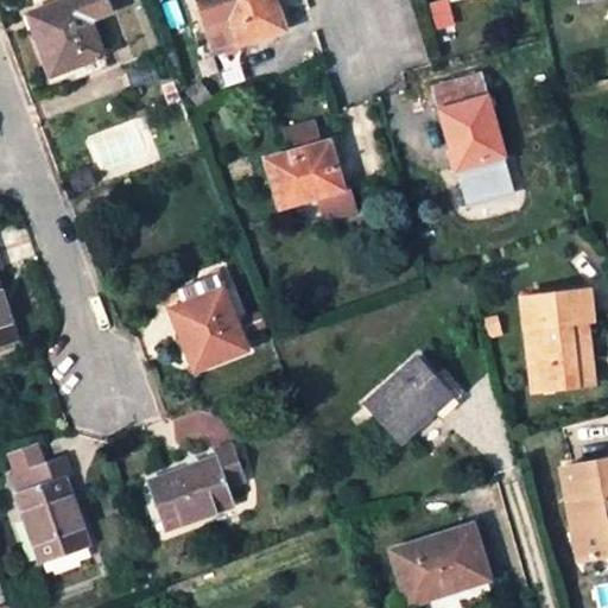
[(77,0),(74,0),(27,18),(37,42),(39,40),(54,76),(112,54),(99,18),(87,23),(77,0)]
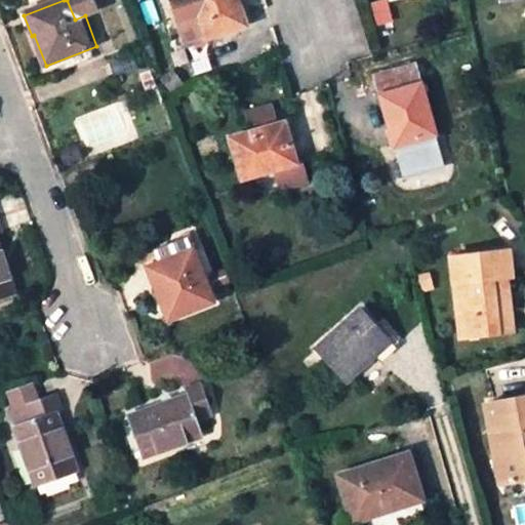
[(87,0),(67,0),(75,19),(85,15),(92,12),(87,0)]
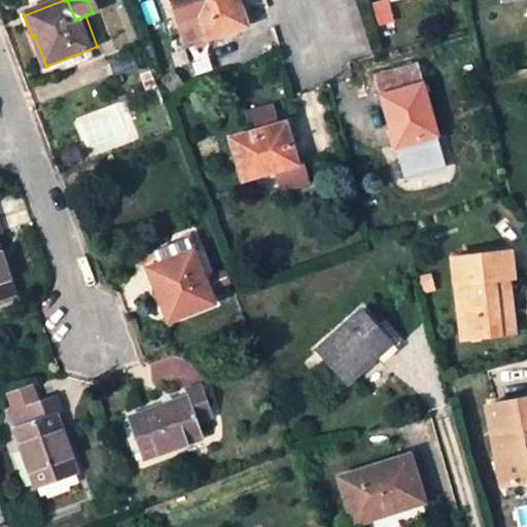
[(199,15),(194,0),(167,0),(176,24),(199,15)]
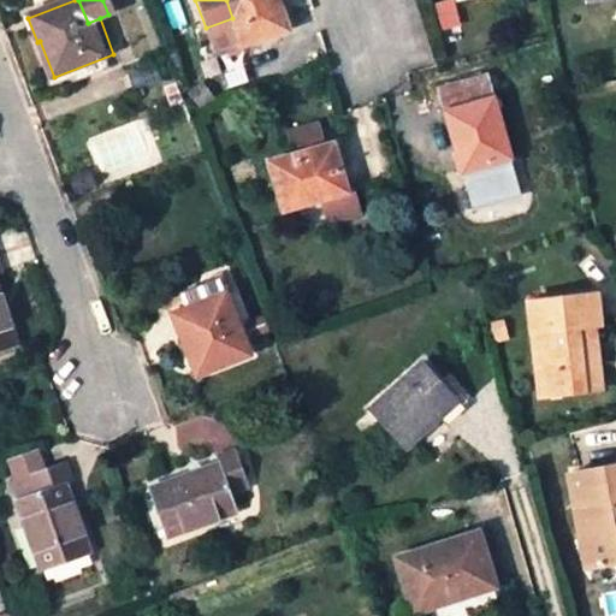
[(278,0),(226,0),(232,18),(250,66),(278,57),(272,37),(290,31),(278,0)]
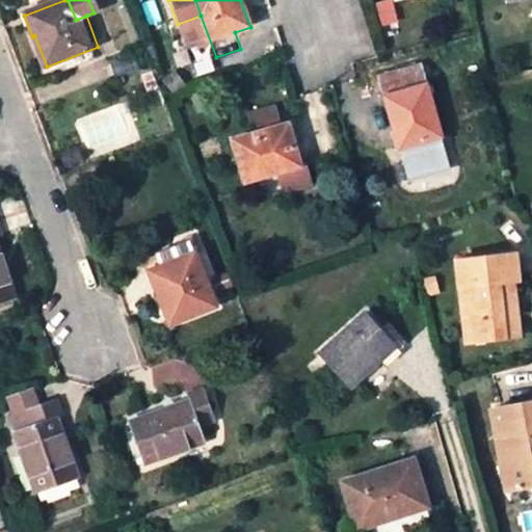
[(399,148),(440,138),(423,68),(381,77),(399,148)]
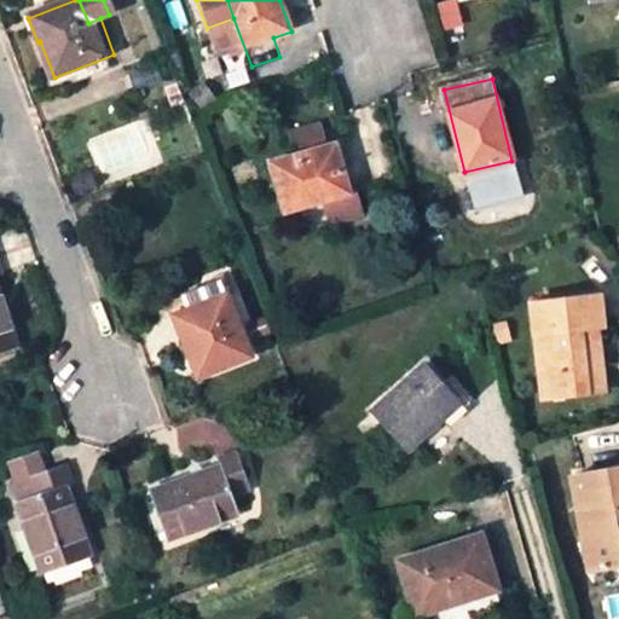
[(295,131),(302,156),(331,148),(325,121),(295,131)]
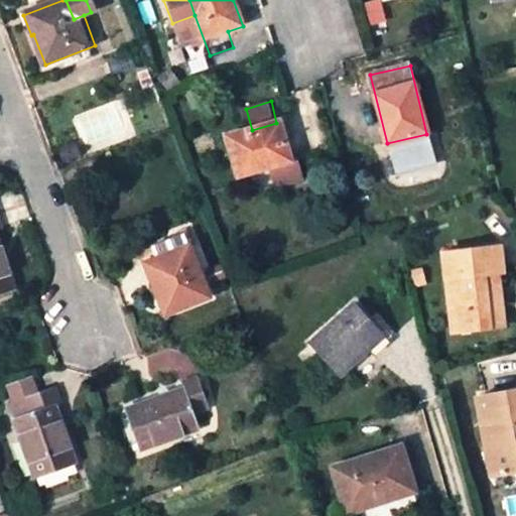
[(252,130),(228,137),(239,175),(270,167),(276,186),(300,179),(294,160),(290,161),(279,122),(276,123),(252,130)]
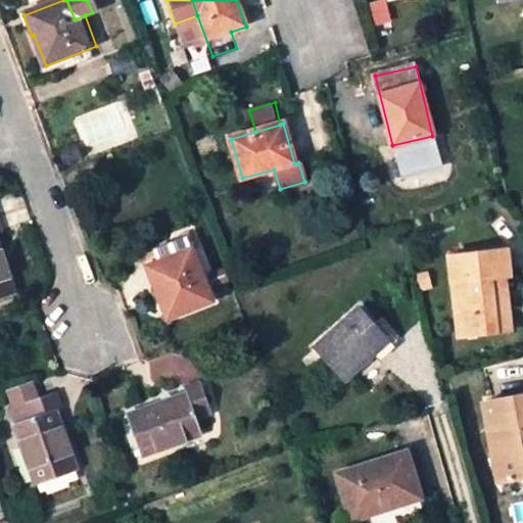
[(0,230),(0,302),(16,296),(0,250),(0,234),(1,234),(0,230)]
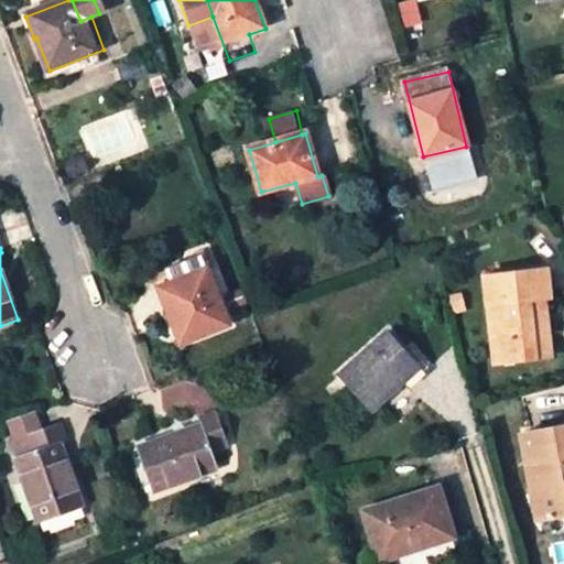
[(494,362),(535,357),(529,300),(545,297),(549,296),(545,268),(484,277),(494,362)]
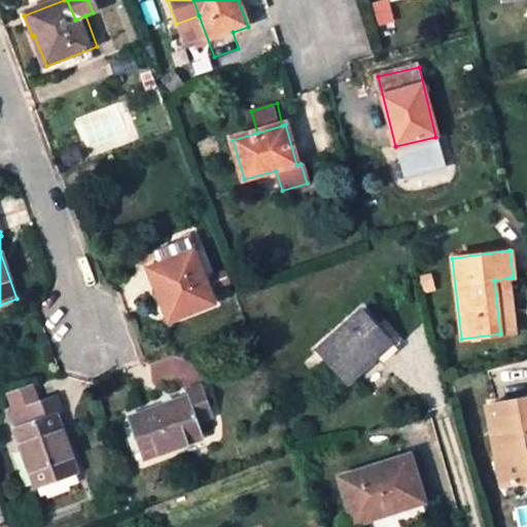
[(194,253),(152,270),(165,299),(161,300),(170,321),(214,304),(194,253)]
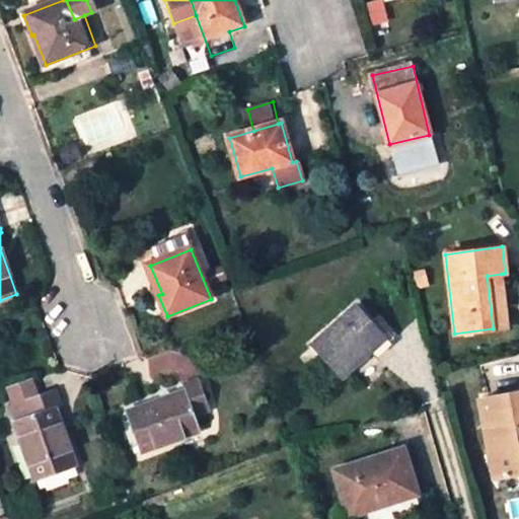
[(507,326),(502,274),(487,276),(493,328),(507,326)]
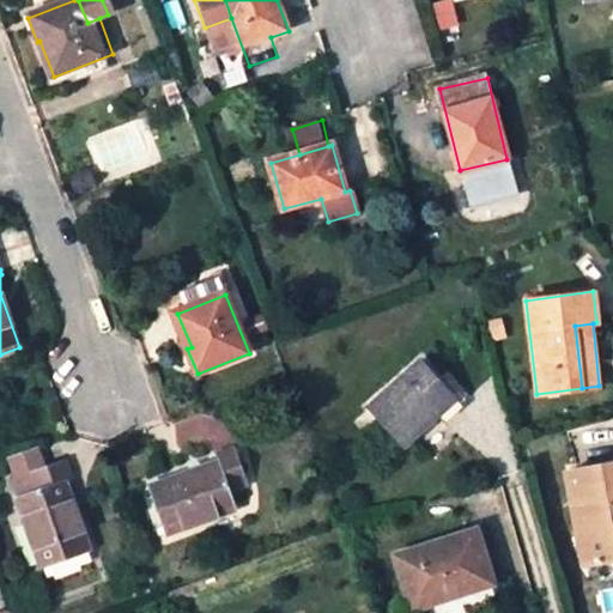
[(370,408),(404,448),(459,399),(425,360),(370,408)]
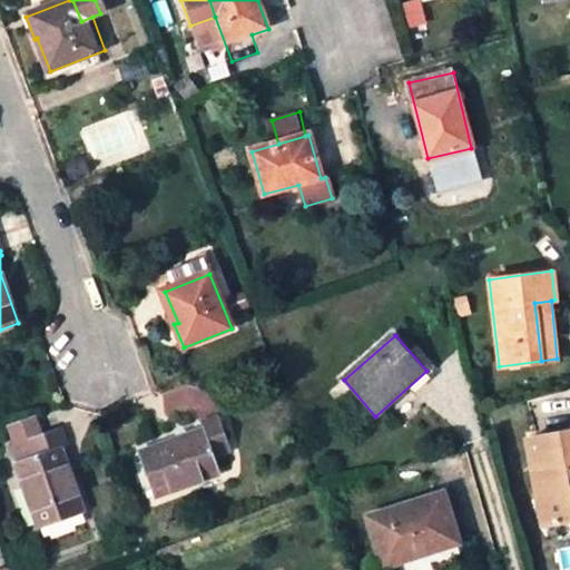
[(204,429),(138,451),(154,498),(219,475),(214,458),(231,452),(218,418),(202,423),(204,429)]
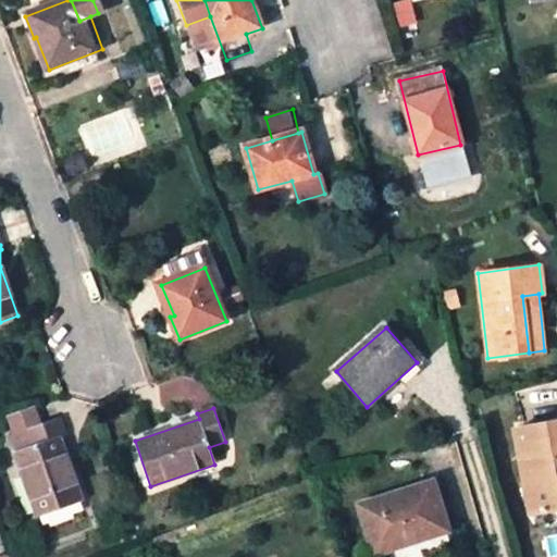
[(62,417),(13,433),(19,448),(16,449),(39,516),(84,499),(61,435),(67,434),(62,417)]
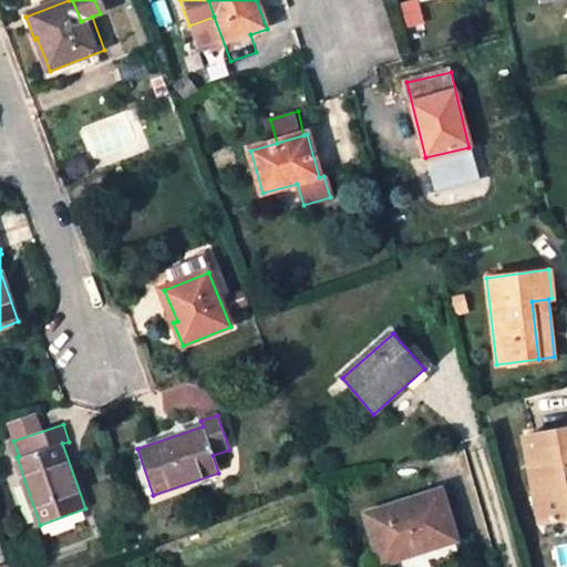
[(539,524),(566,517),(566,428),(525,436),(539,524)]
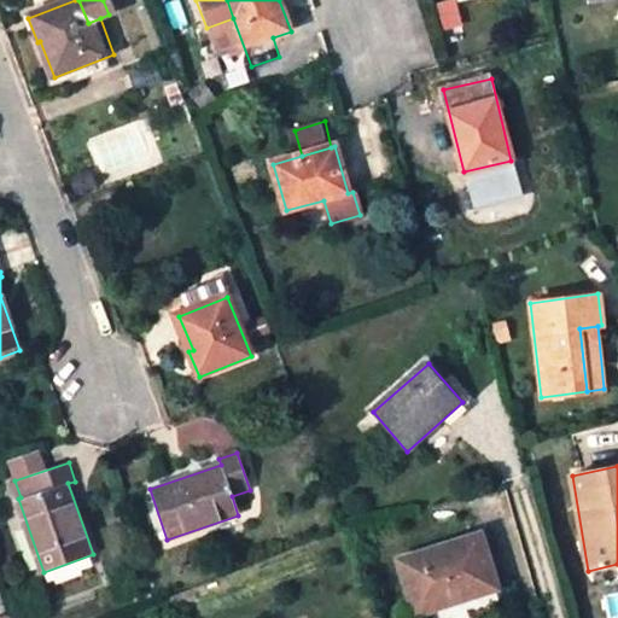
[(481,538),(400,563),(417,617),(454,617),(500,605),(481,538)]
